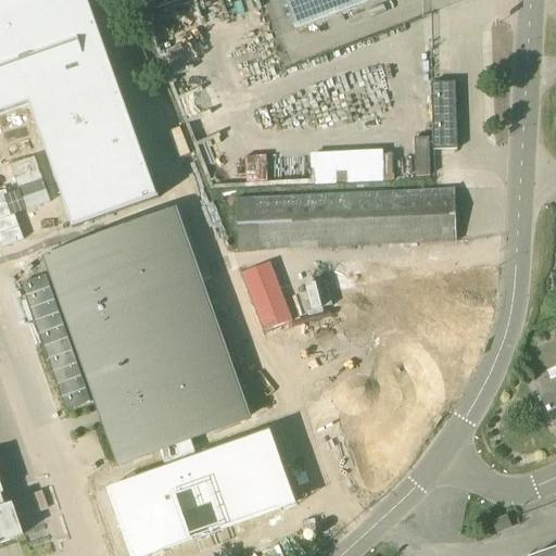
[(0,0),(0,112),(26,103),(74,223),(156,196),(87,0),(0,0)]
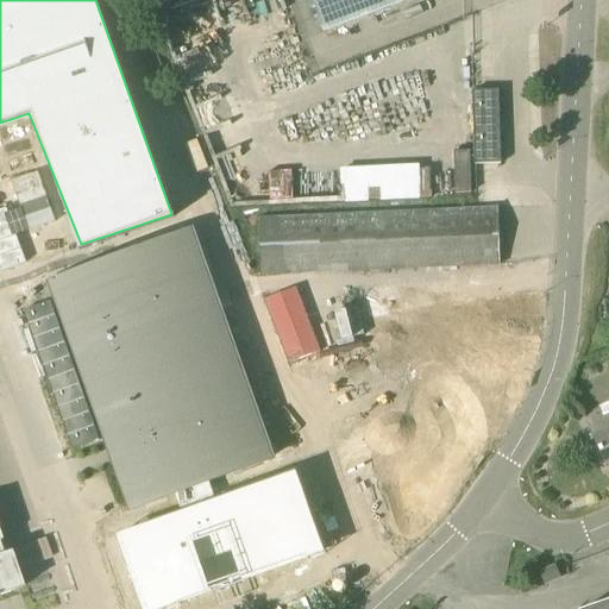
[(313,0),(326,35),(416,0),(313,0)]
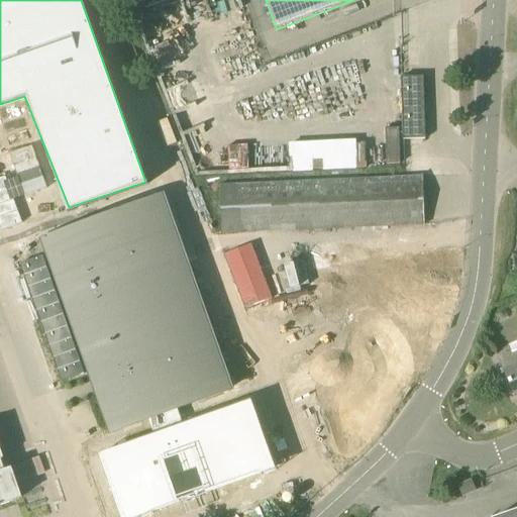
[(401,78),(403,140),(425,139),(423,78),(401,78)]
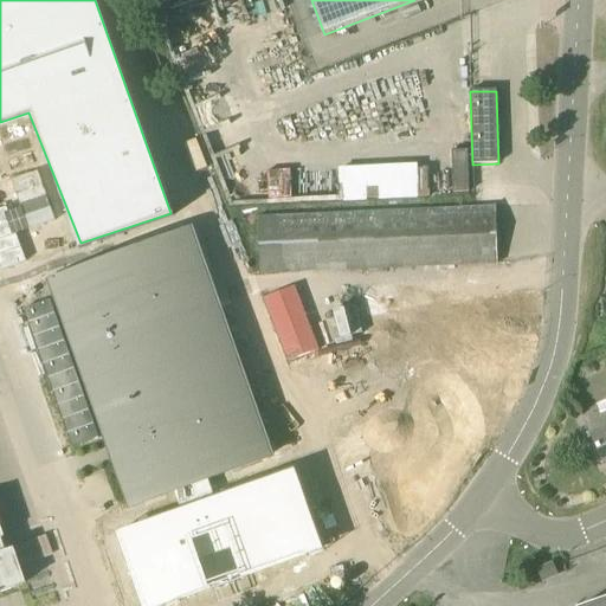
[(452,189),(469,188),(468,152),(451,153),(452,189)]
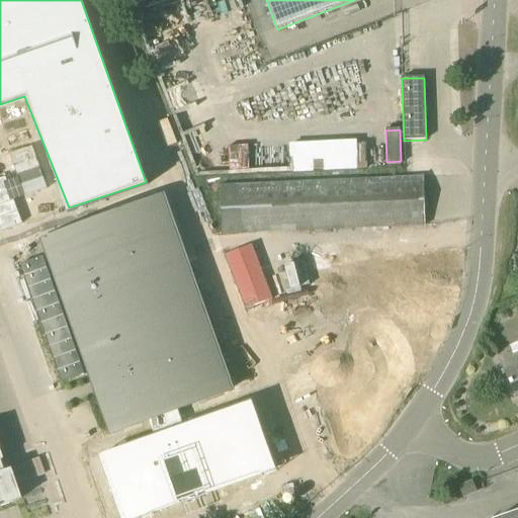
[(365,140),(289,142),(290,172),(366,169),(365,140)]
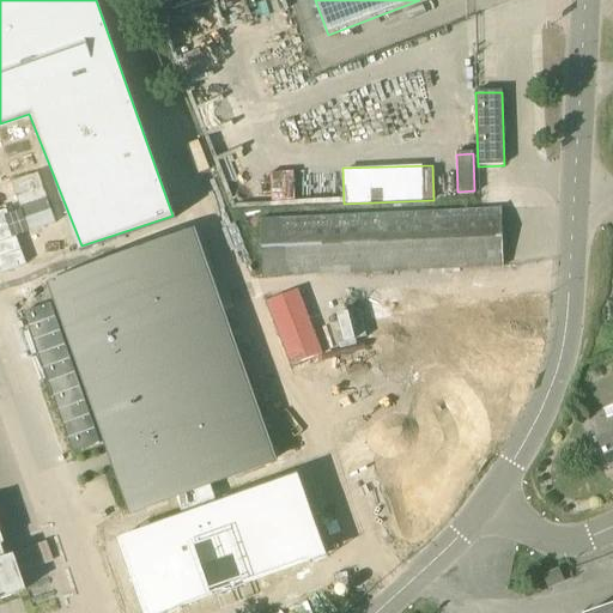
[(273,173),(274,199),(295,198),(293,171),(273,173)]
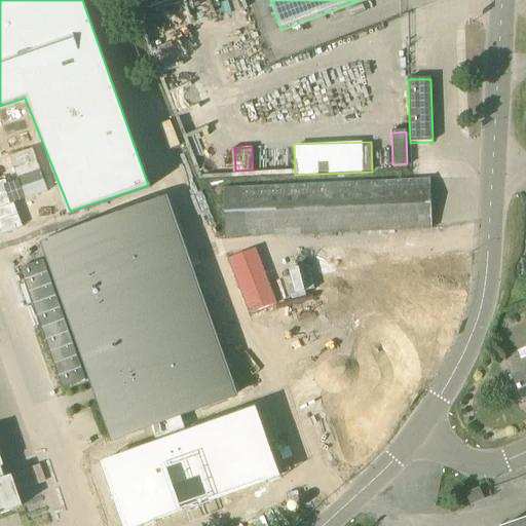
[(224,236),(433,229),(431,178),(223,185),(224,236)]
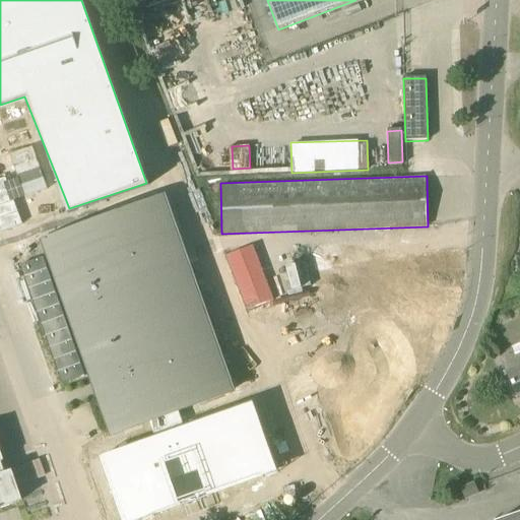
[(87,248),(54,260),(115,434),(226,394),(158,201),(80,229),(87,248)]
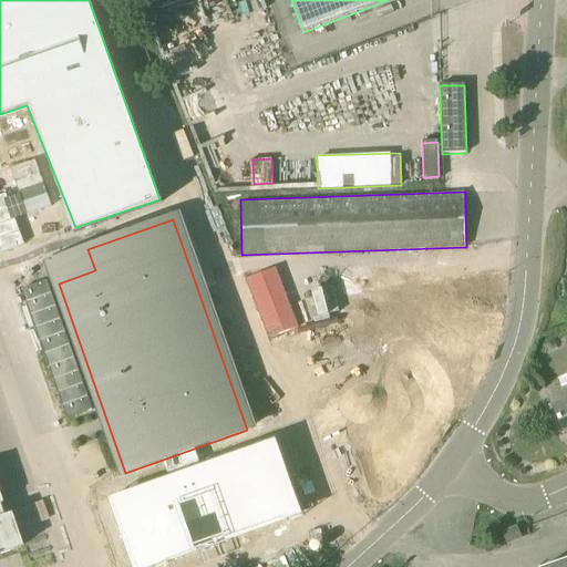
[(276,264),(245,276),(269,338),(300,326),(276,264)]
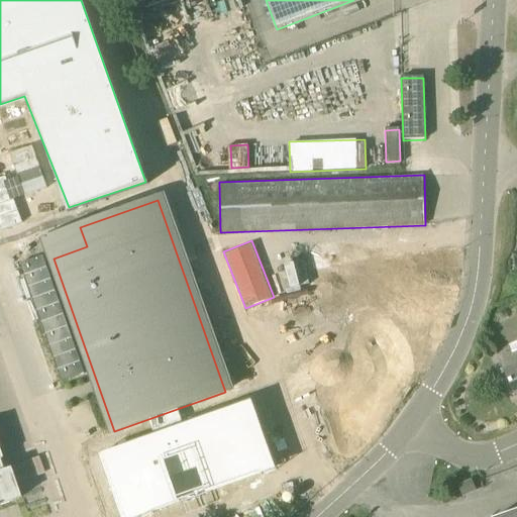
[(516,396),(516,349),(499,358),(516,397),(516,396)]
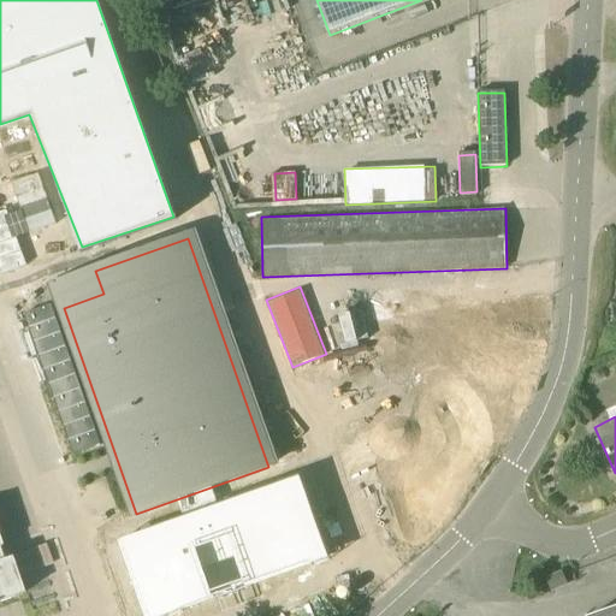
[(0,603),(22,596),(9,560),(1,562),(0,560),(0,603)]
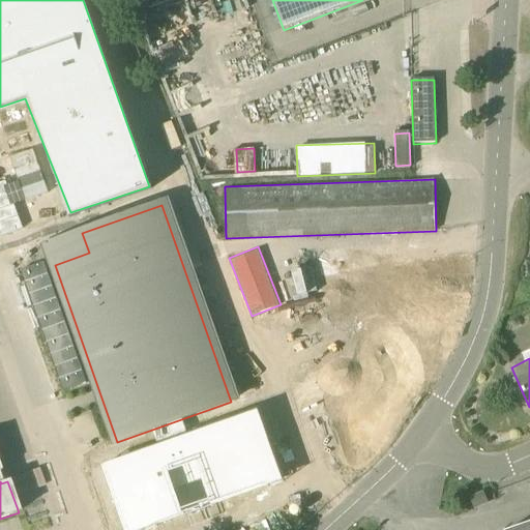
[(488,503),(484,497),(483,494),(470,499),(474,509),(488,503)]
